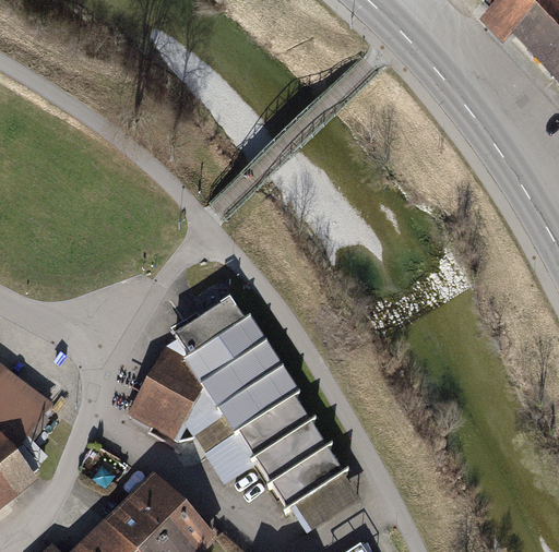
[(484,0),(558,72),(558,0),(484,0)]
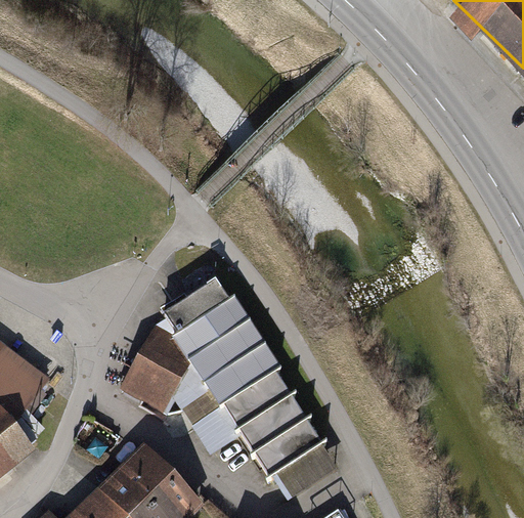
[(286,500),(336,467),(214,279),(164,311),(179,336),(193,357),(286,500)]
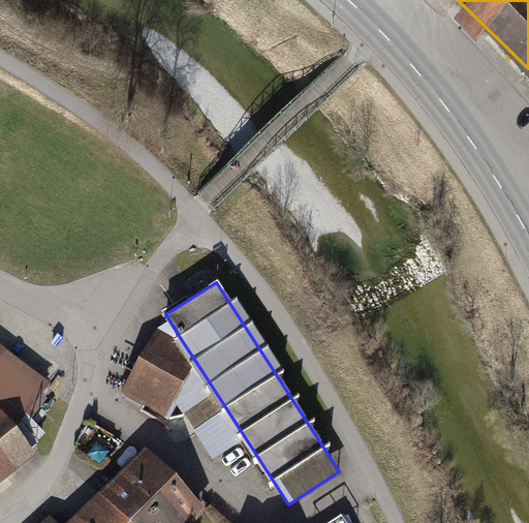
[(155,326),(120,394),(166,418),(195,361),(181,339),(155,326)]
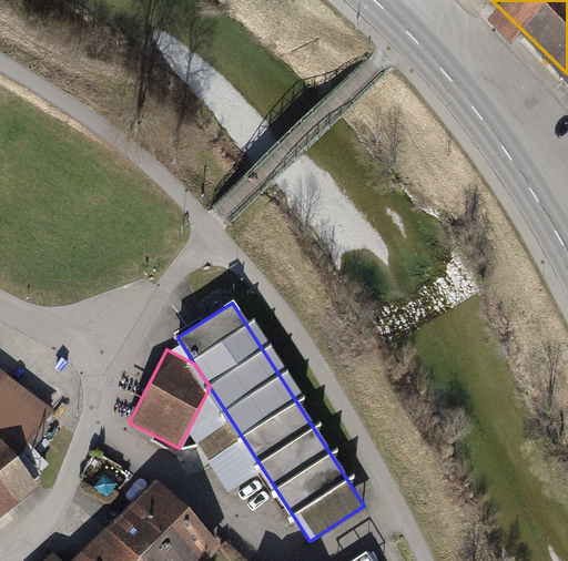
[(19,459),(56,409),(8,375),(0,384),(0,436),(1,437),(19,459)]
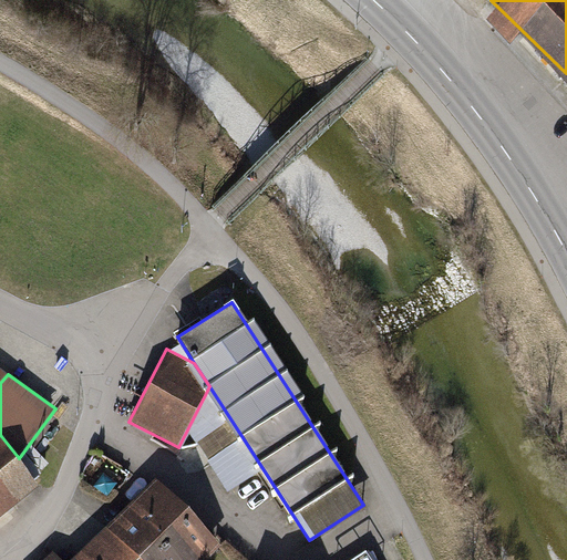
[(0,518),(39,486),(19,458),(1,436),(0,435),(0,518)]
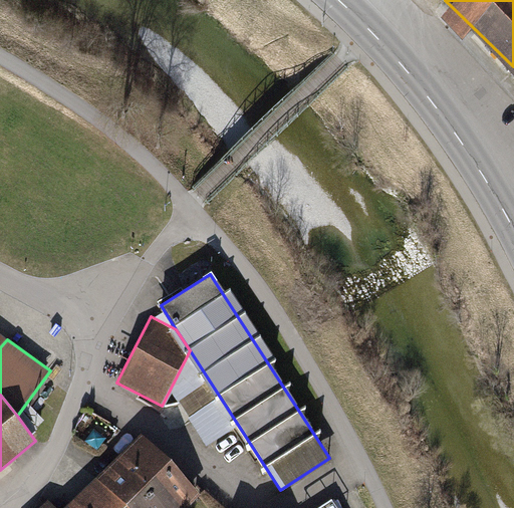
[(95,476),(127,507),(172,463),(140,431),(95,476)]
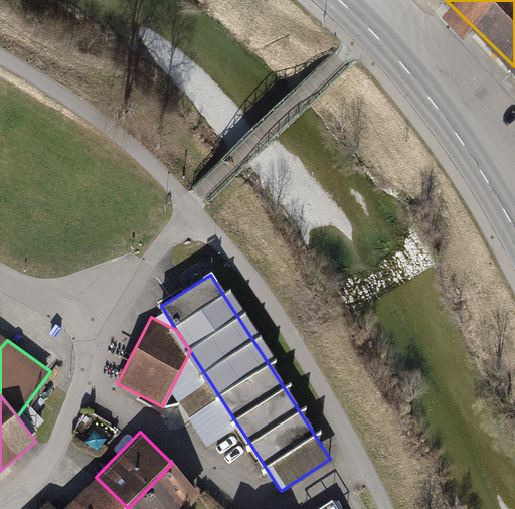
[(185,508),(201,494),(172,464),(128,508),(185,508)]
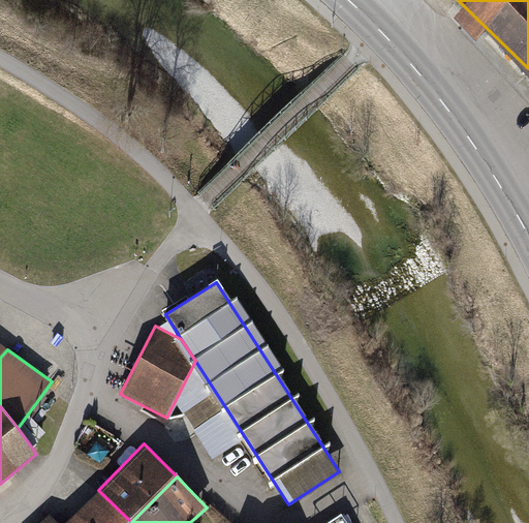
[(131,522),(98,490),(64,522),(131,522)]
